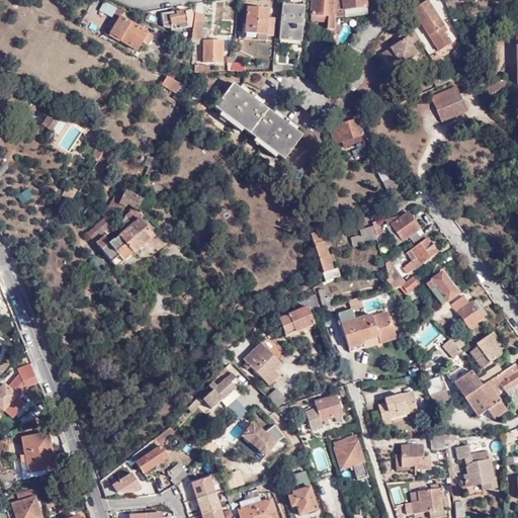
[(335,25),(335,19),(334,19),(335,0),(313,0),(312,14),(328,16),(328,23),(327,29),(334,29),(335,25)]
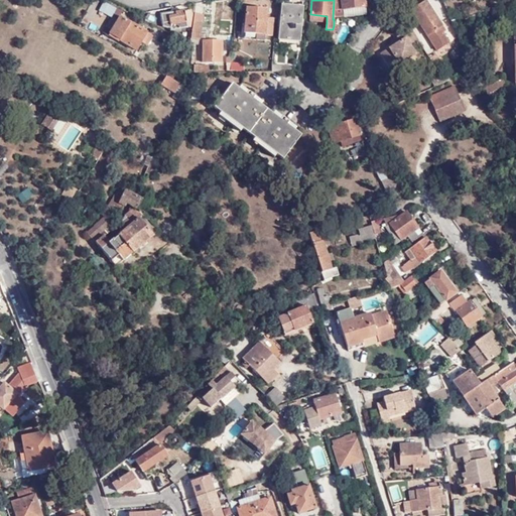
[(335,0),(334,19),(344,17),(344,10),(365,8),(364,0),(335,0)]
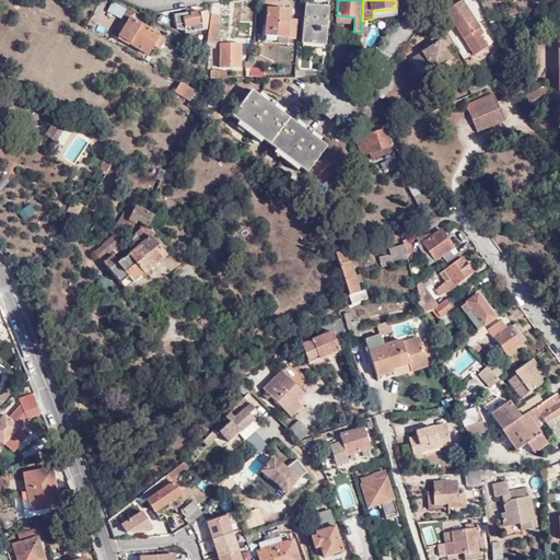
[(483,34),(463,1),(446,11),(474,56),(487,47),(480,36),(483,34)]
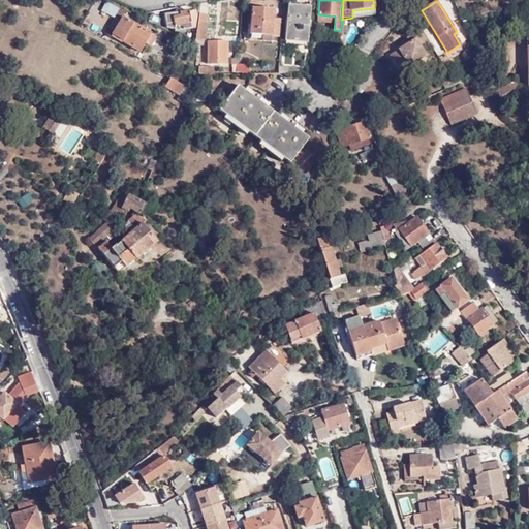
[(307,42),(310,8),(289,6),(286,40),(307,42)]
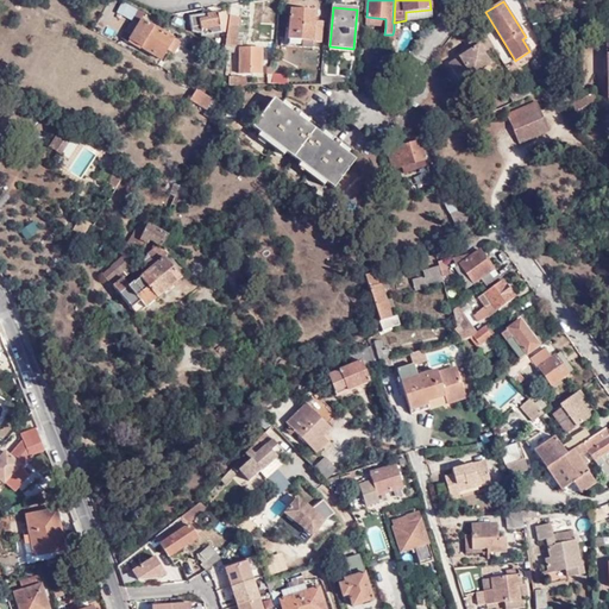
[(132,20),(137,23),(140,18),(143,12),(138,10),(132,20)]
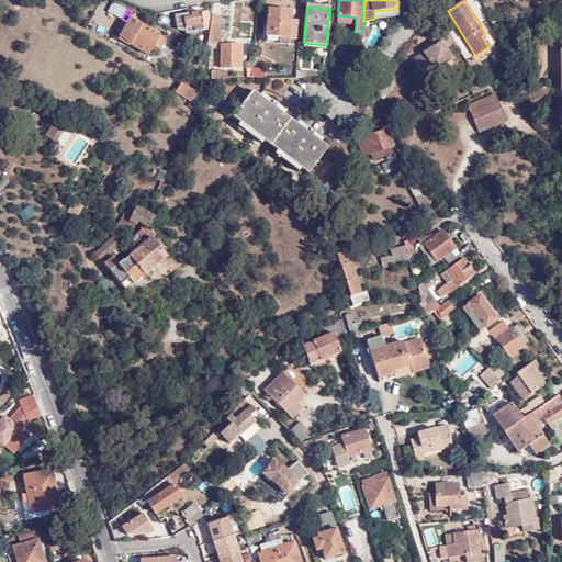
[(269,9),(266,36),(289,38),(298,40),(299,21),(291,20),(291,11),(269,9)]
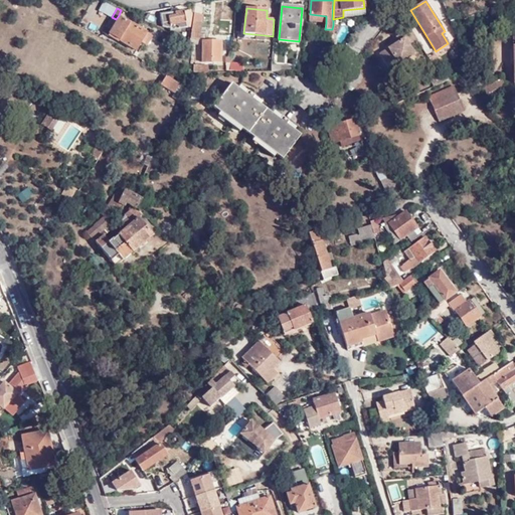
[(364,15),(364,8),(343,10),(343,17),(364,15)]
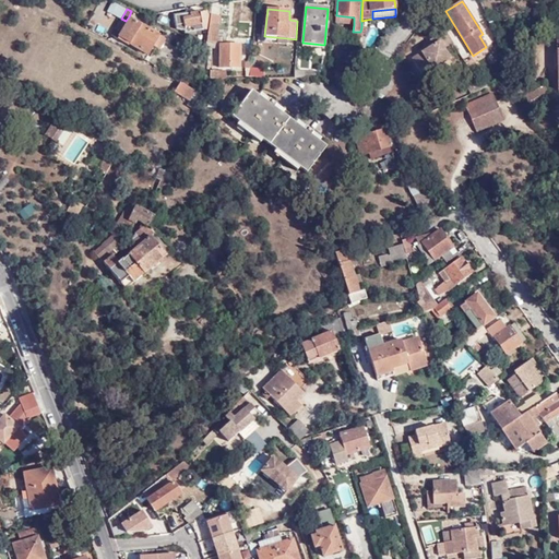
[(201,27),(207,27),(209,20),(206,11),(175,15),(176,25),(182,24),(183,34),(201,31),(201,27)]
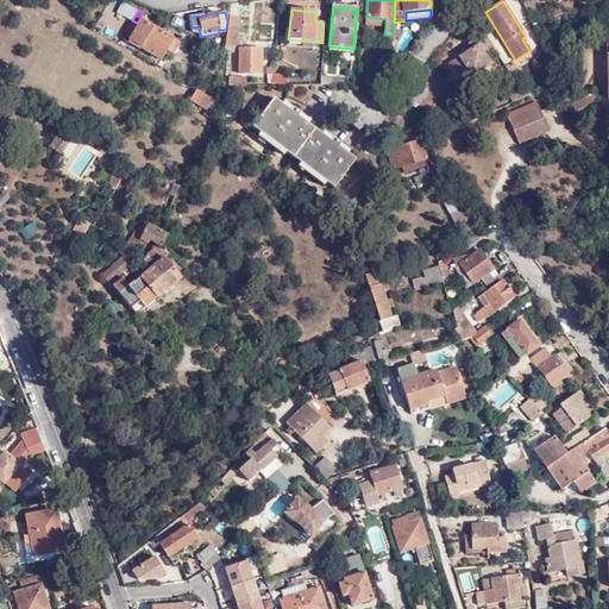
[(226,45),(234,46),(237,46),(240,18),(230,17),(226,45)]
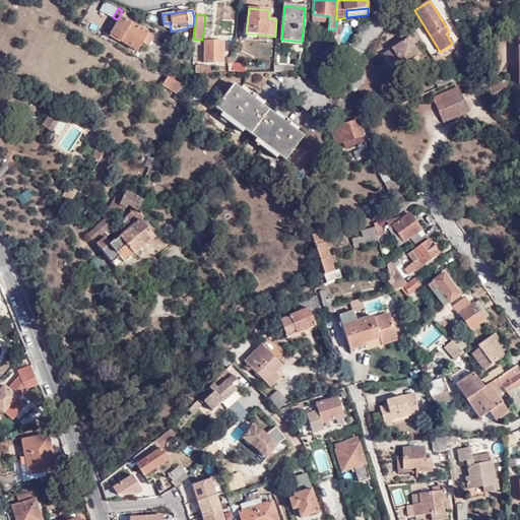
[(312,22),(329,23),(329,16),(313,14),(312,22)]
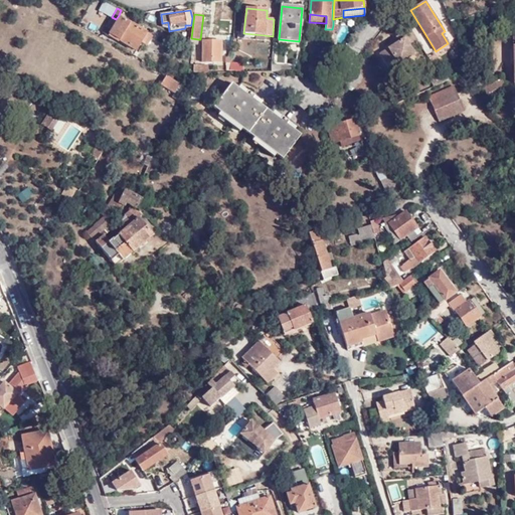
[(103,32),(108,35),(109,32),(136,49),(141,42),(146,45),(152,35),(119,15),(116,19),(112,17),(103,32)]
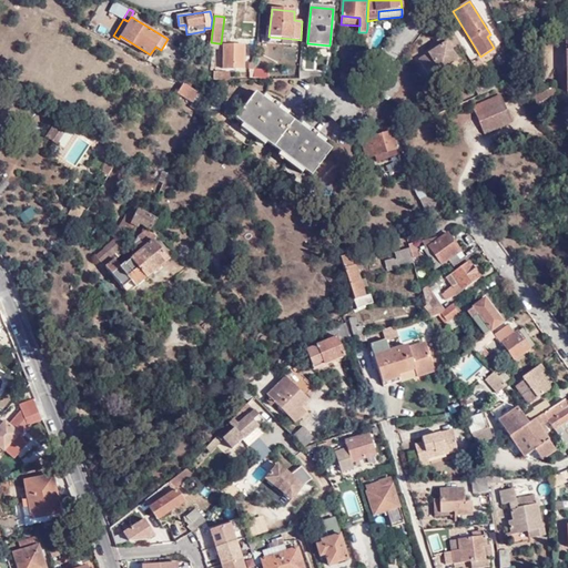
[(452,31),(449,32),(459,47),(462,46),(452,31)]
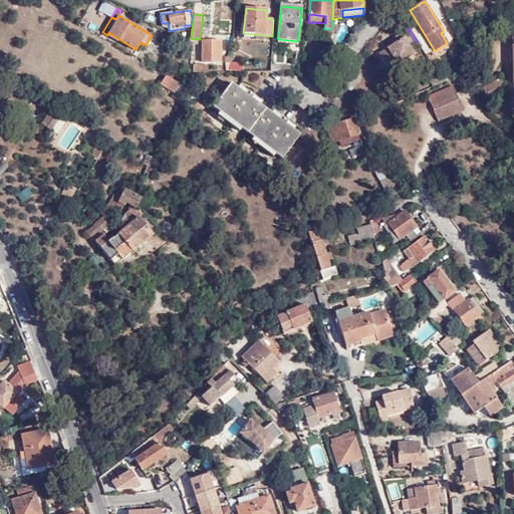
[(416,42),(407,29),(395,37),(398,42),(395,44),(391,47),(377,55),(390,74),(399,67),(398,65),(407,59),(414,54),(409,47),(416,42)]
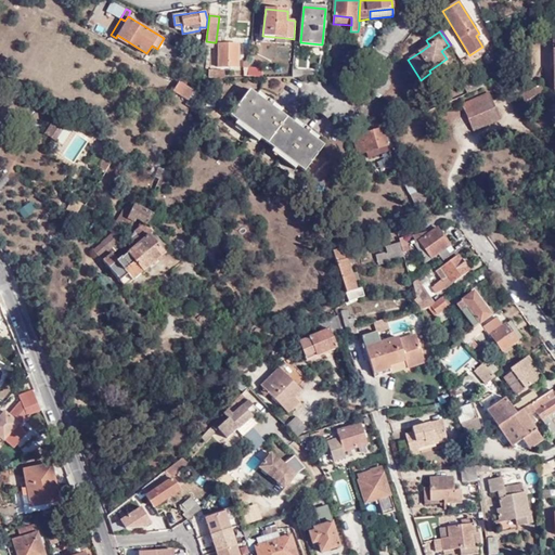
[(237,69),(239,46),(217,44),(216,67),(237,69)]
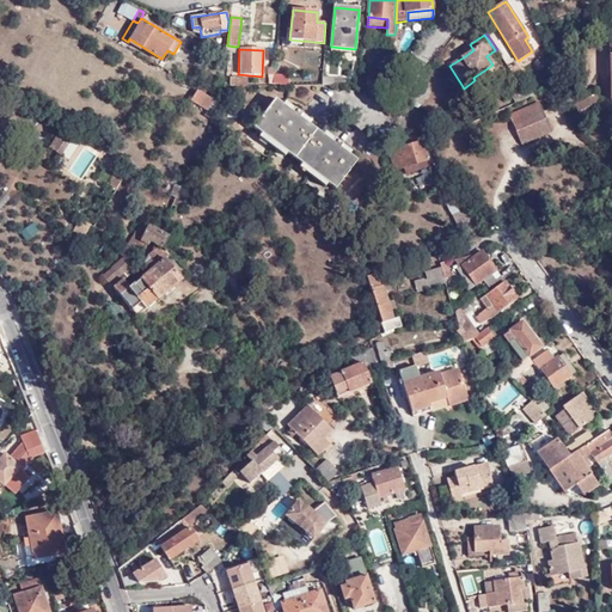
[(488,77),(484,71),(473,78),(475,80),(464,89),(465,91),(488,77)]
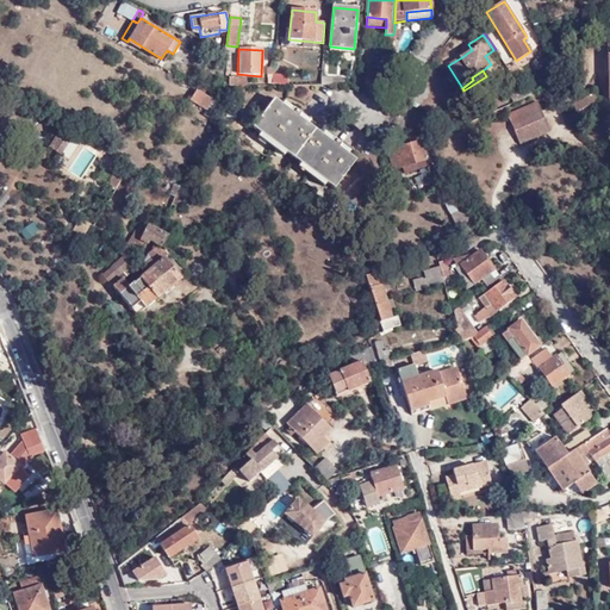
[(365,78),(367,86),(375,85),(381,78),(377,73),(365,78)]
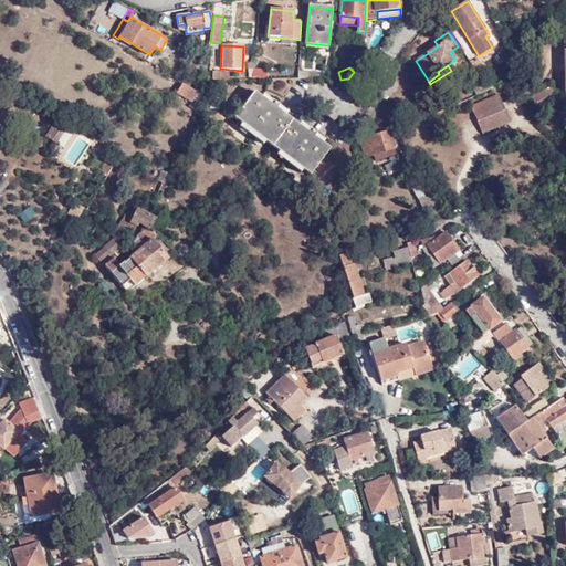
[(268,72),(252,71),(251,79),(266,80),(268,72)]
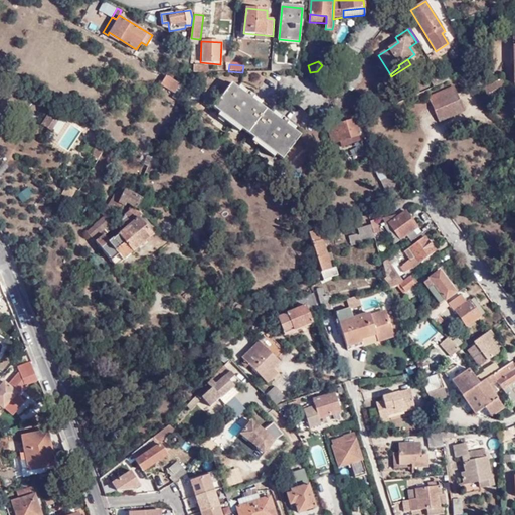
[(443,82),(452,79),(448,72),(439,76),(443,82)]
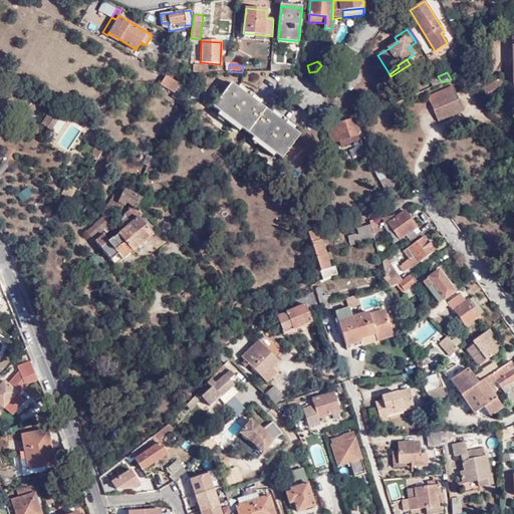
[(160,84),(172,92),(178,83),(166,75),(160,84)]
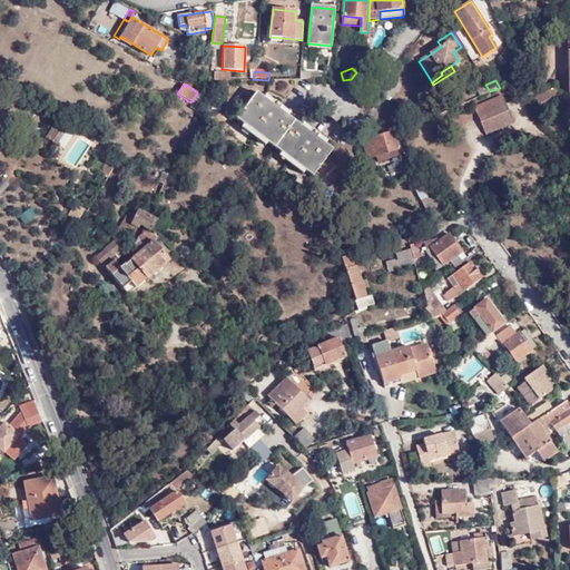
[(474,89),(478,97),(490,91),(485,85),(484,85),(474,89)]
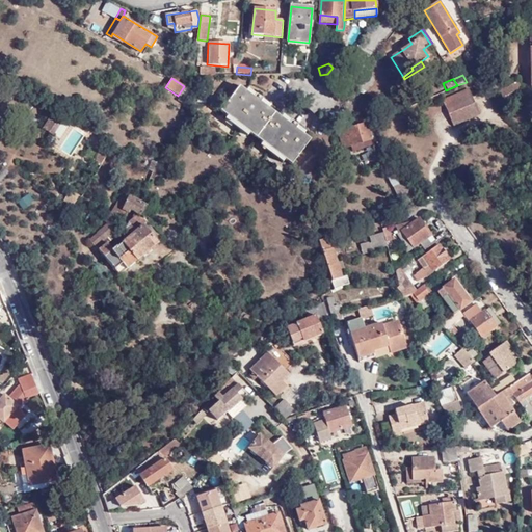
[(507,95),(522,88),(519,81),(504,87),(507,95)]
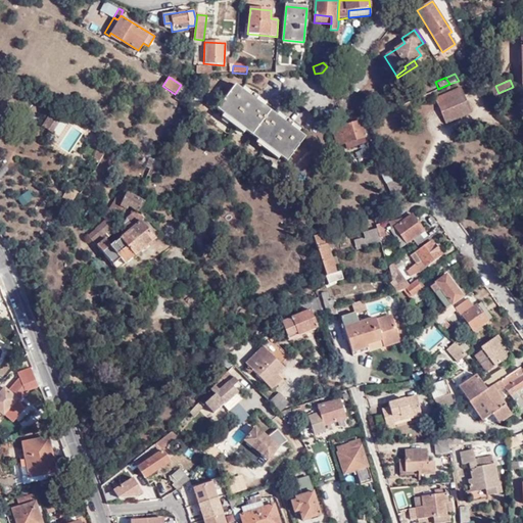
[(250,95),(236,84),(218,108),(224,113),(222,116),(243,133),(246,131),(257,140),(255,143),(278,159),(280,156),(287,161),(304,137),(291,126),(293,124),(287,120),(285,122),(256,100),(258,97),(252,92),(250,95)]
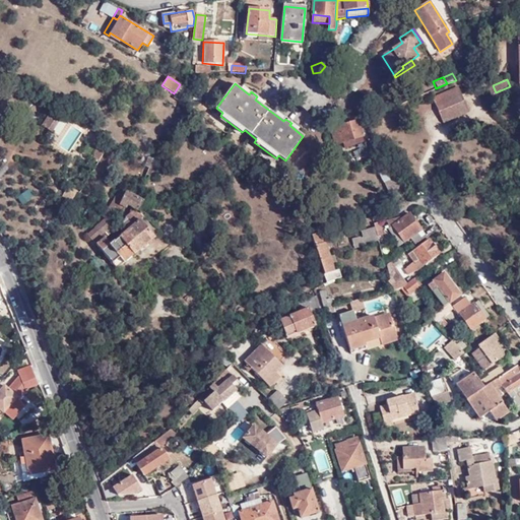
[(469,112),(458,87),(434,99),(444,122),(469,112)]
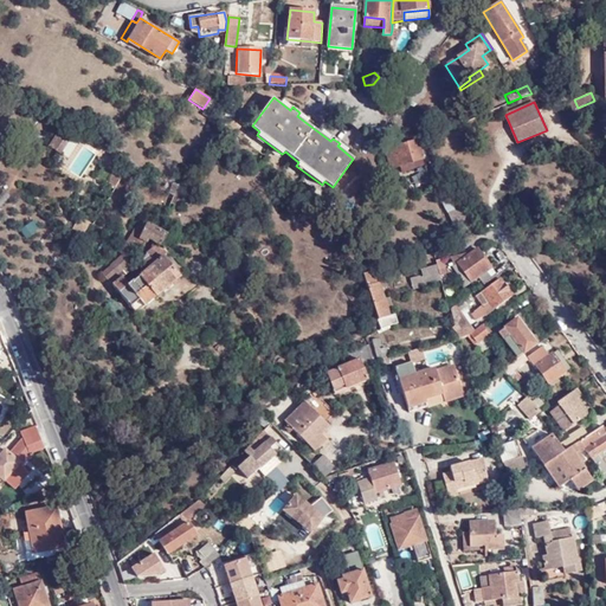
[(63,124),(58,133),(66,139),(72,142),(77,135),(63,124)]
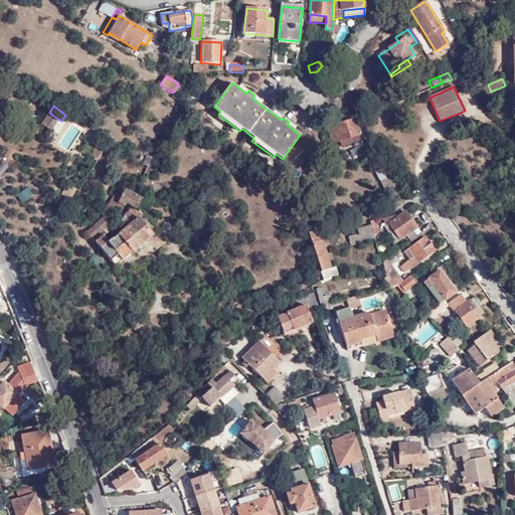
[(56,118),(49,113),(41,125),(49,130),(56,118)]
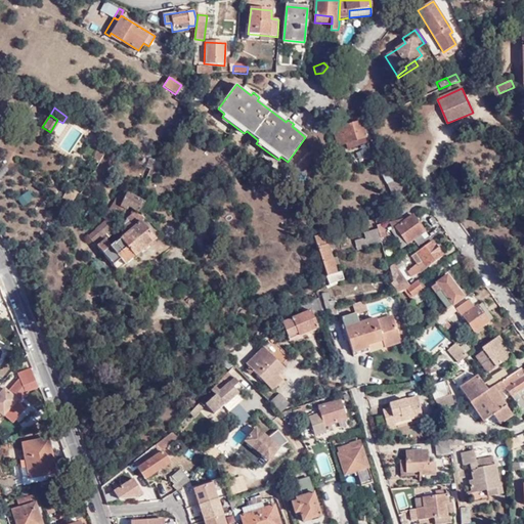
[(339,147),(365,137),(359,121),(334,131),(339,147)]
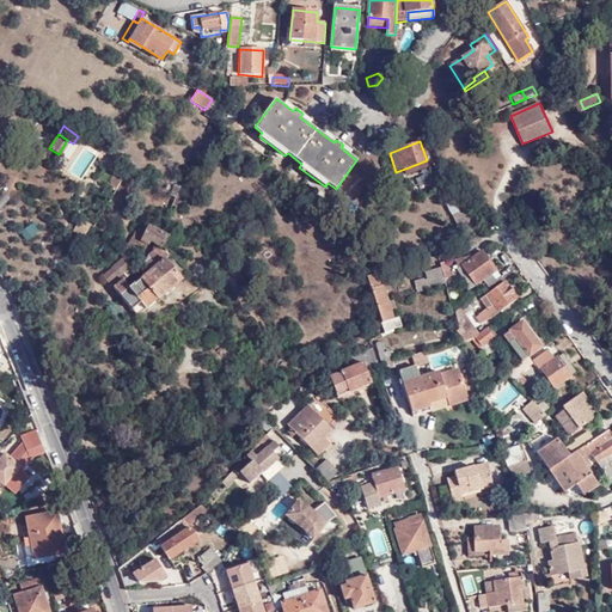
[(446,203),(456,226),(466,221),(457,199),(446,203)]
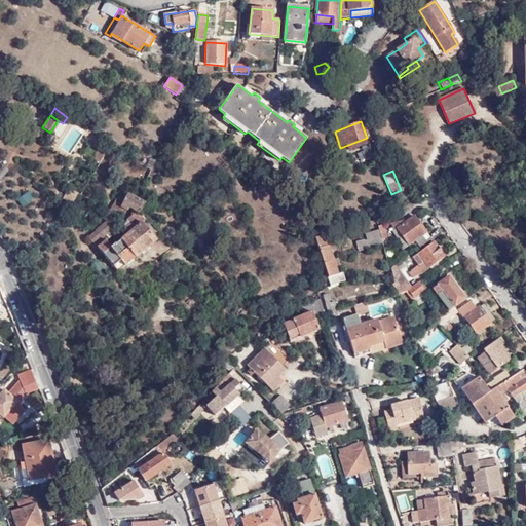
[(24,207),(35,198),(30,191),(19,200),(24,207)]
